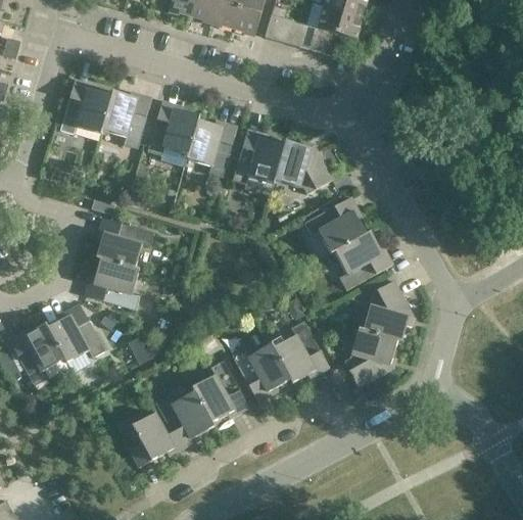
[(172,0),(170,8),(191,14),(195,0),(172,0)]
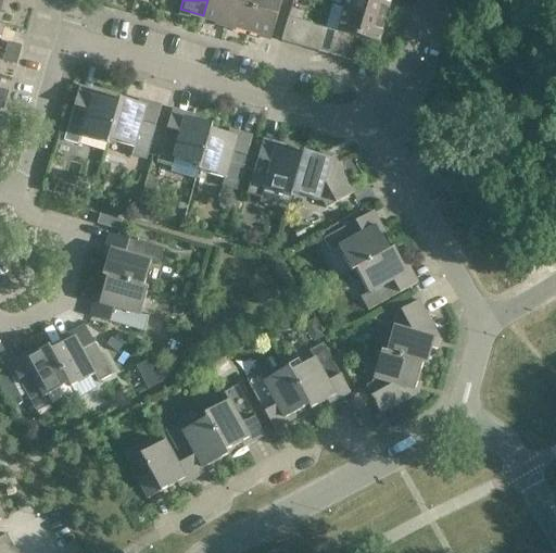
[(207,0),(203,15),(226,22),(231,0),(207,0)]
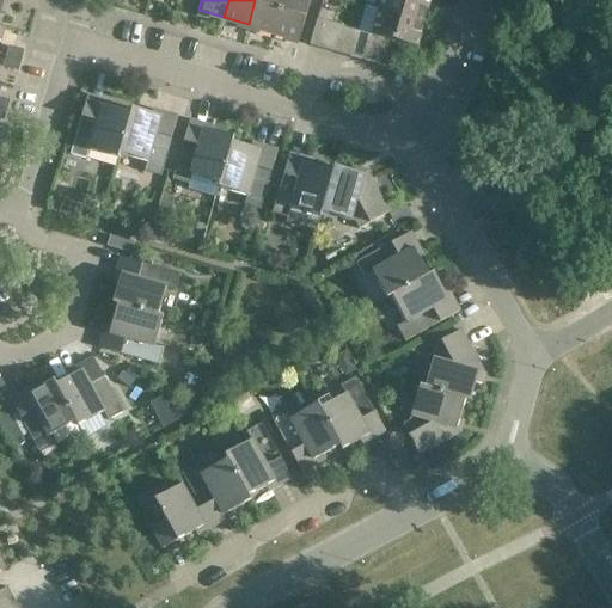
[(255,0),(249,24),(273,31),(281,0),(255,0)]
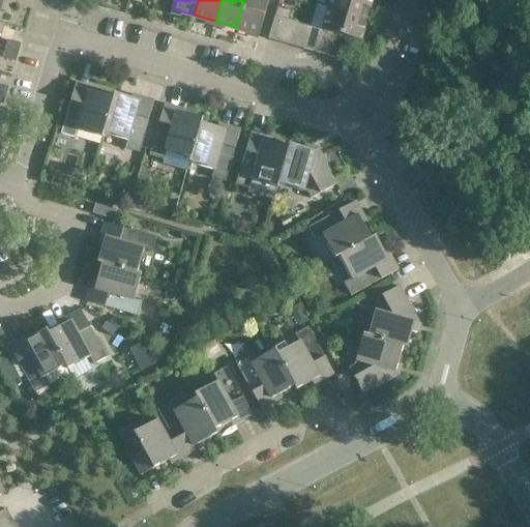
[(243,0),(236,27),(258,33),(267,0),(243,0)]
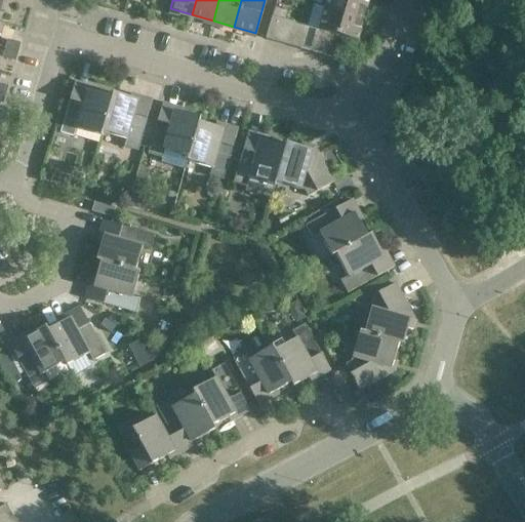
[(326,0),(325,5),(363,16),(366,0),(326,0)]
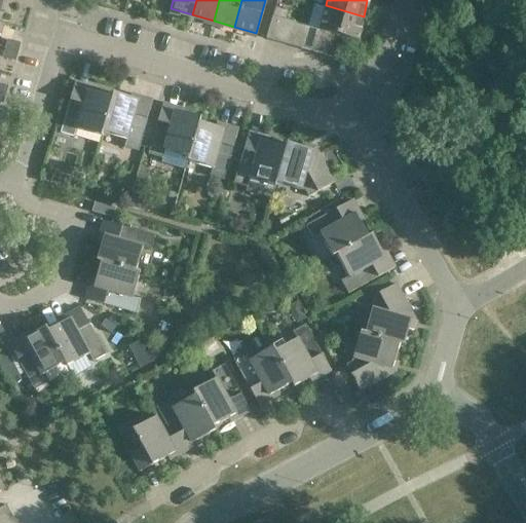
[(272,13),(285,16),(286,17),(289,8),(275,5),(272,13)]
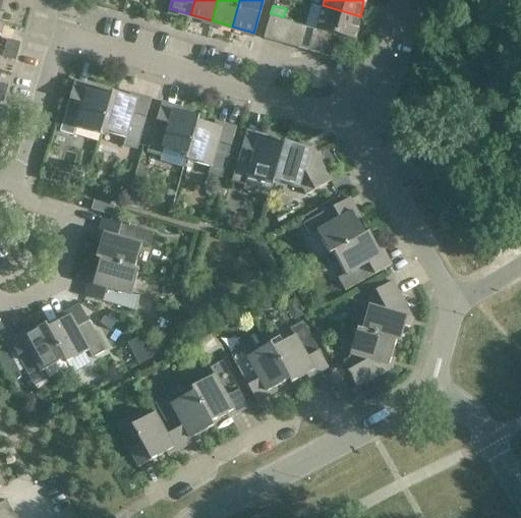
[(360,16),(323,5),(316,26),(315,27),(316,27),(328,31),(340,34),(353,38),(360,16)]
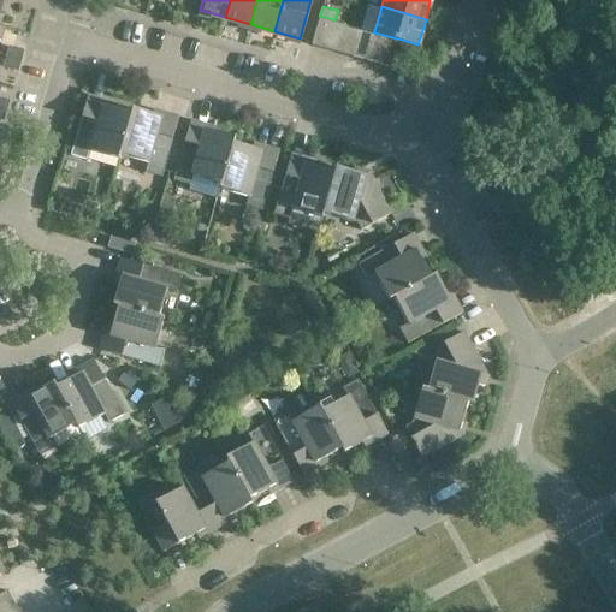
[(333,19),(319,16),(312,42),(325,46),(333,19)]
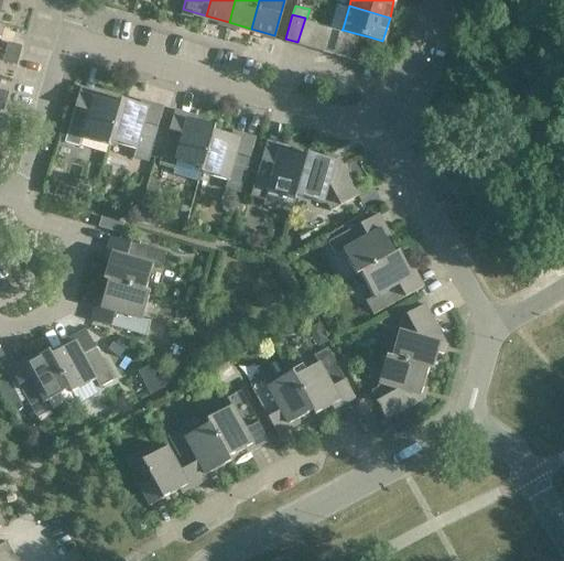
[(317,21),(306,19),(305,18),(297,42),(311,46),(317,21)]
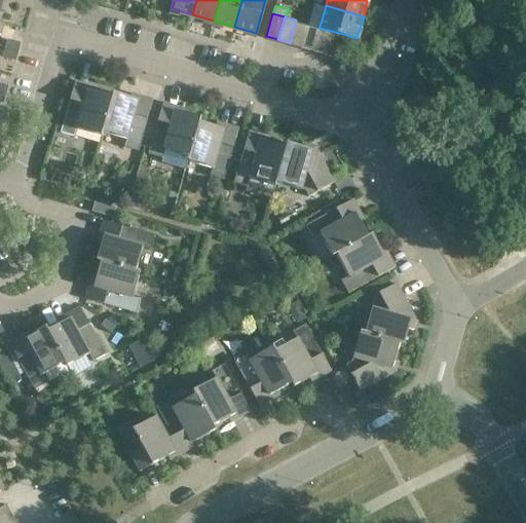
[(308,24),(296,20),(290,43),(301,46),(308,24)]
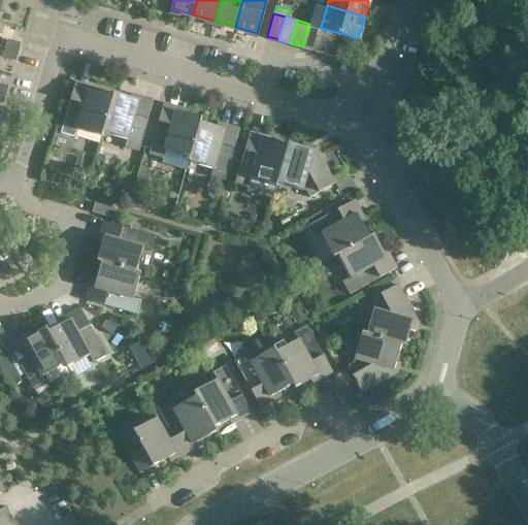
[(321,27),(309,24),(302,46),(315,51),(321,28),(320,28),(321,27)]
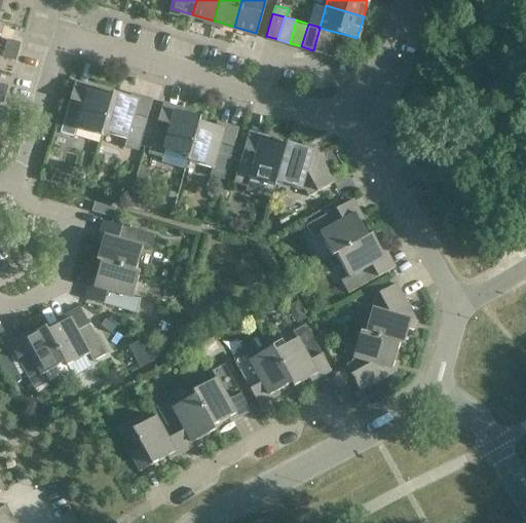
[(331,31),(320,28),(313,50),(325,53),(331,31)]
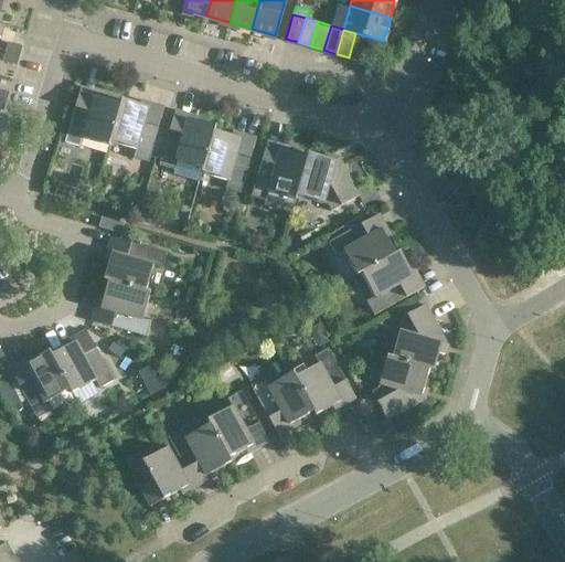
[(369,36),(355,33),(349,57),(362,62),(369,36)]
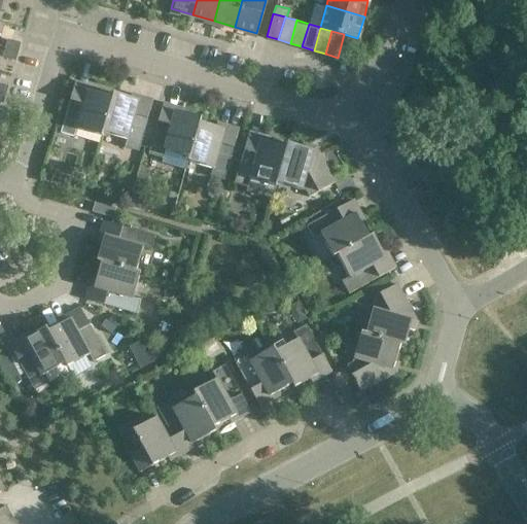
[(7,37),(5,46),(19,49),(21,41),(7,37)]
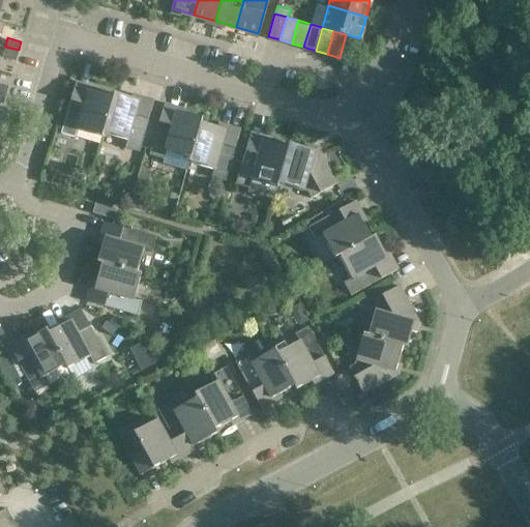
[(19,50),(5,47),(2,55),(17,58),(19,50)]
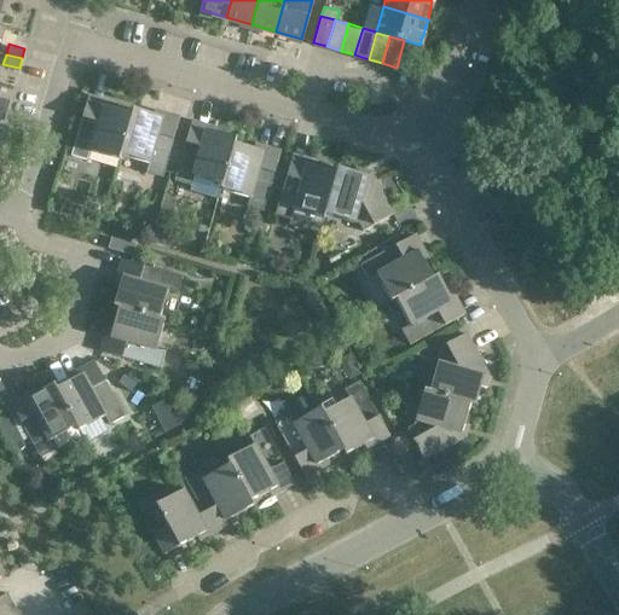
[(0,96),(0,106),(7,109),(10,99),(0,96)]
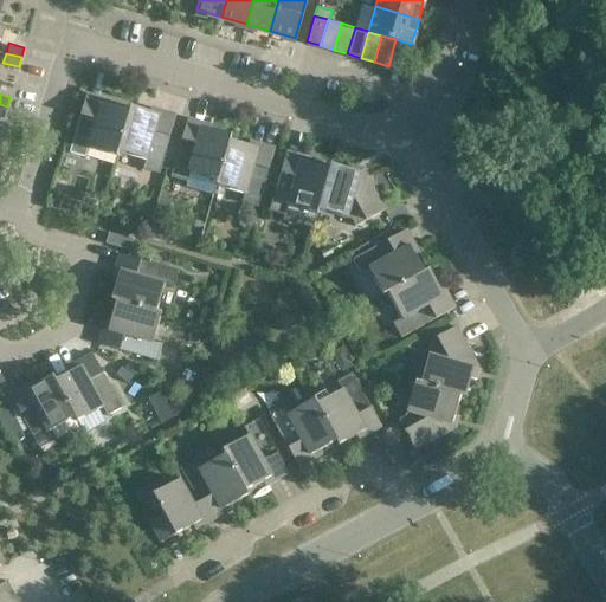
[(116,155),(117,150),(129,109),(84,96),(69,150),(85,155),(88,147),(116,155)]
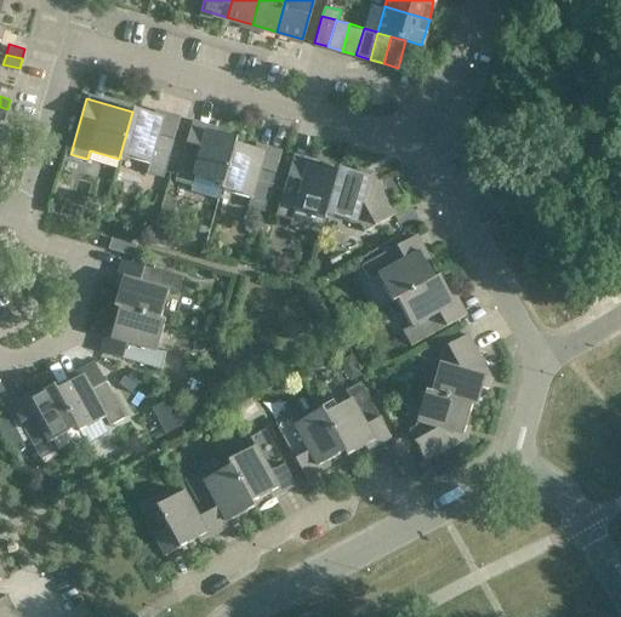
[(134,107),(132,112),(120,154),(149,161),(146,171),(163,176),(180,120),(134,107)]
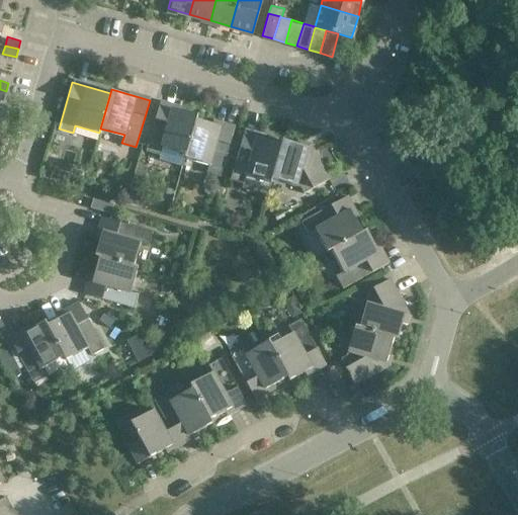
[(146,150),(160,154),(158,158),(182,165),(184,157),(196,117),(197,114),(159,103),(146,150)]
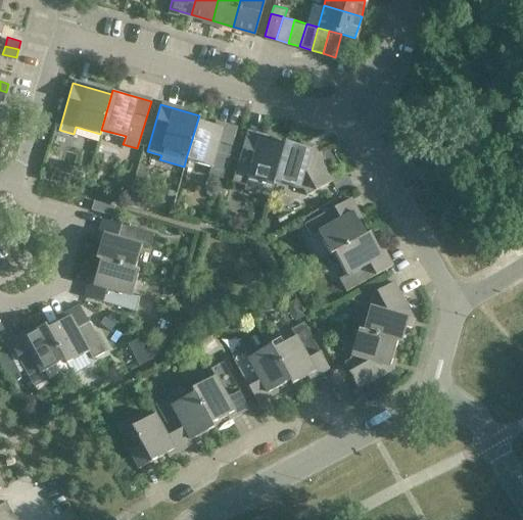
[(236,130),(198,119),(186,158),(210,166),(208,173),(223,177),(236,130)]
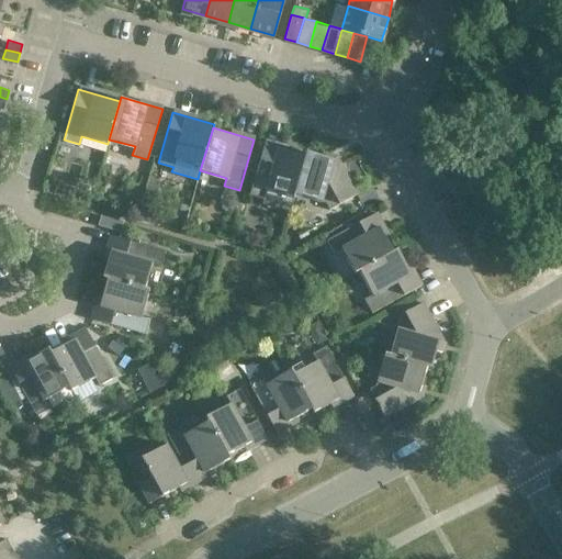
[(249,193),(265,198),(263,202),(290,210),(294,192),(305,155),(265,143),(249,193)]
